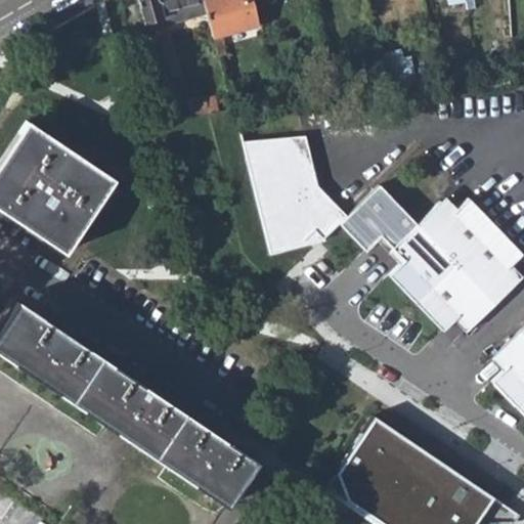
[(137,0),(143,18),(147,20),(162,16),(161,9),(199,0),(137,0)]
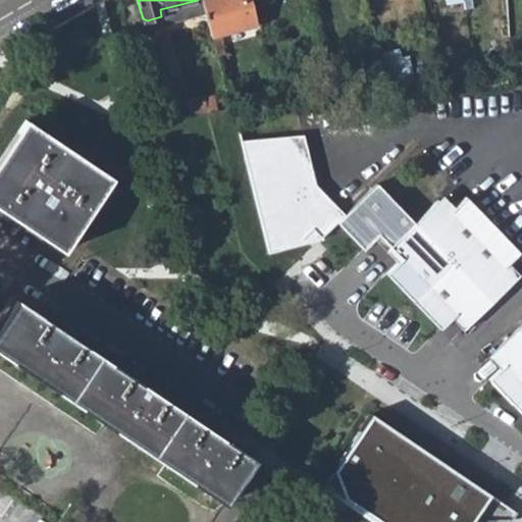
[(201,0),(211,37),(254,24),(247,0),(201,0)]
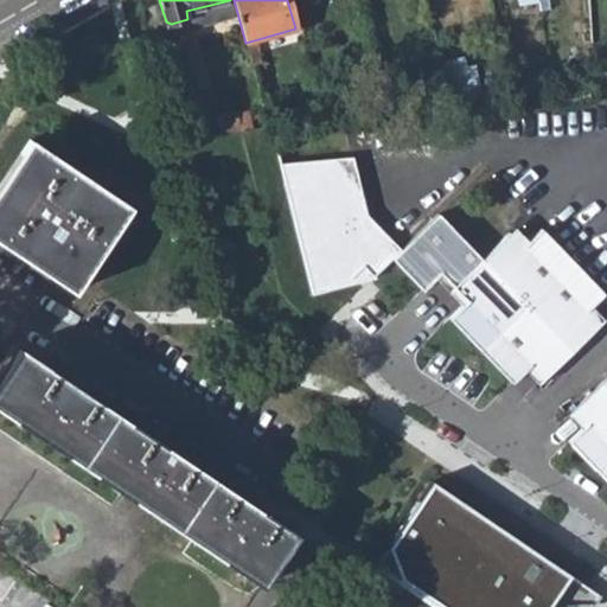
[(247,112),(216,116),(219,132),(251,129),(248,117),(247,112)]
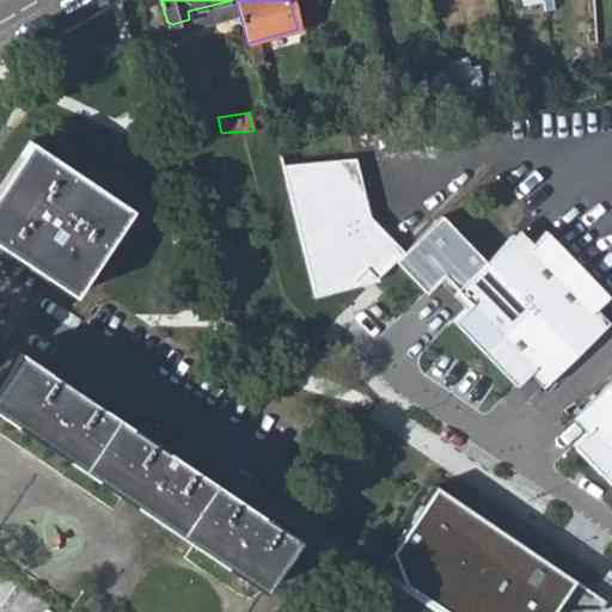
[(268,116),(250,118),(254,130),(270,129),(268,116)]
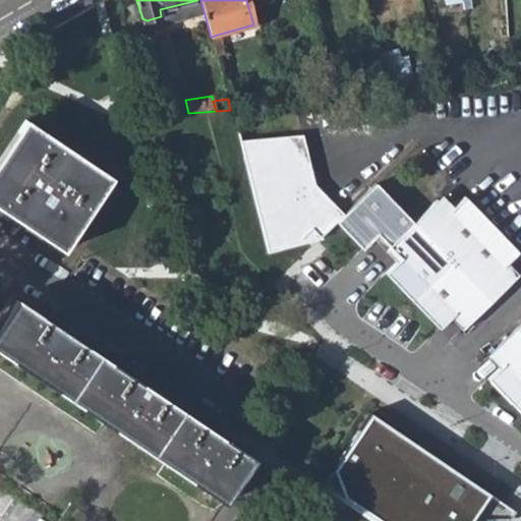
[(120,185),(34,125),(0,177),(0,209),(71,257),(81,243),(120,185)]
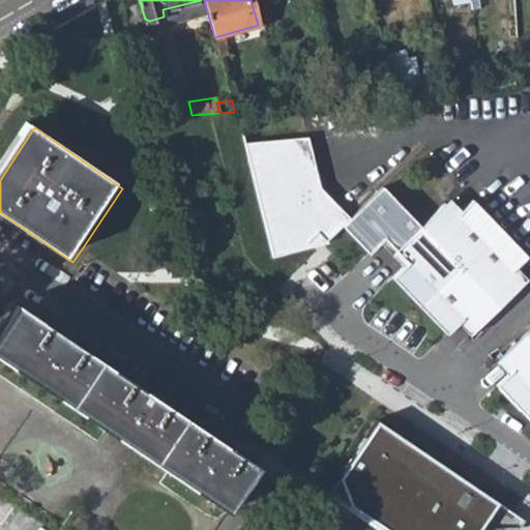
[(305,138),(241,144),(255,197),(291,187),(304,202),(318,188),(305,138)]
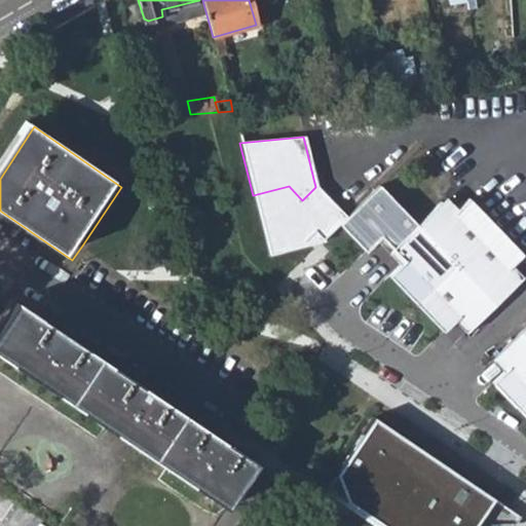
[(345,217),(338,224),(365,252),(376,240),(381,236),(391,248),(416,224),(378,185),(345,217)]
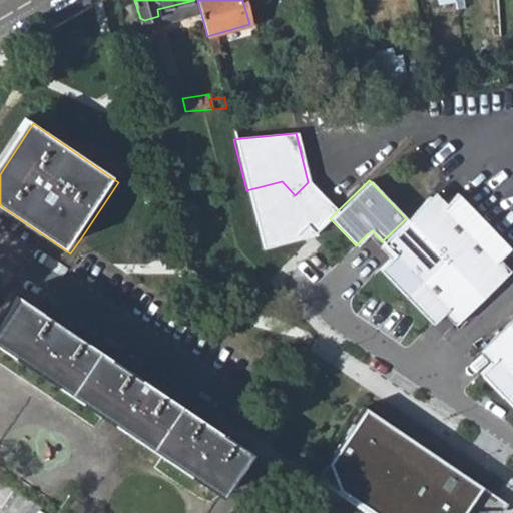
[(282,181),(246,190),(263,249),(295,241),(293,233),(306,224),(315,233),(330,218),(337,211),(308,182),(295,195),(282,181)]
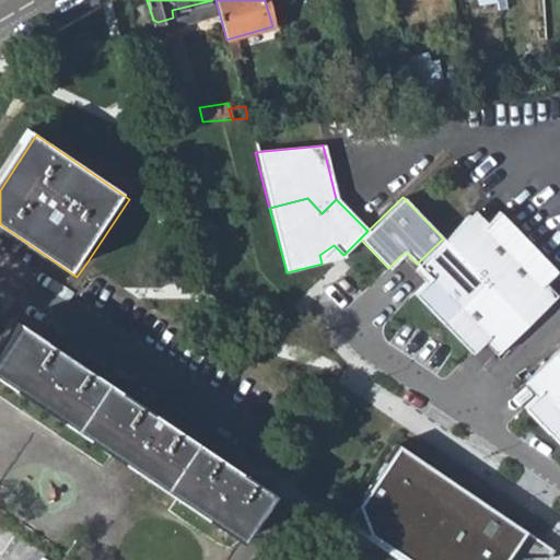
[(467,218),(444,240),(485,282),(527,241),(498,209),(483,222),(478,228),(467,218)]
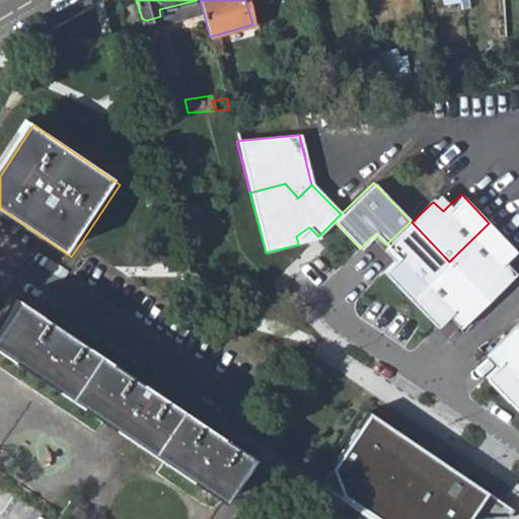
[(439,197),(433,202),(443,211),(448,206),(439,197)]
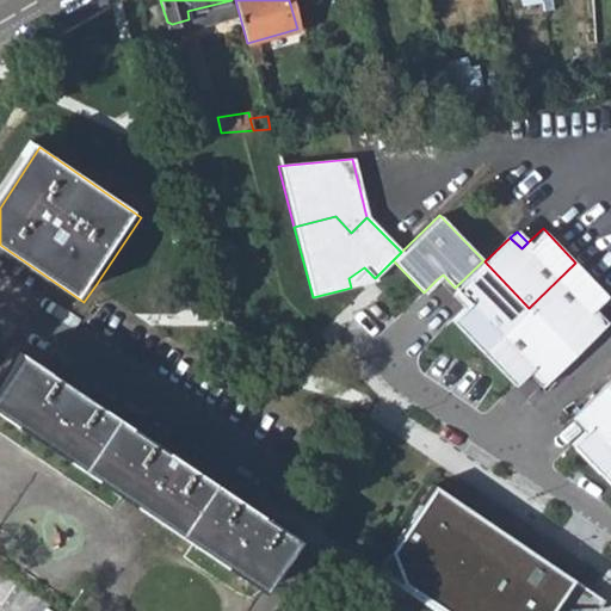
[(462,306),(449,318),(482,352),(529,308),(485,261),(483,260),(455,288),(467,301),(464,303),(462,306)]
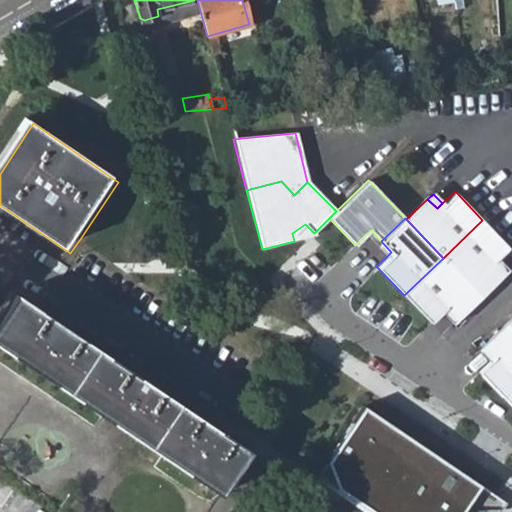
[(482,220),(443,258),(481,297),(502,276),(492,266),(497,261),(510,248),(482,220)]
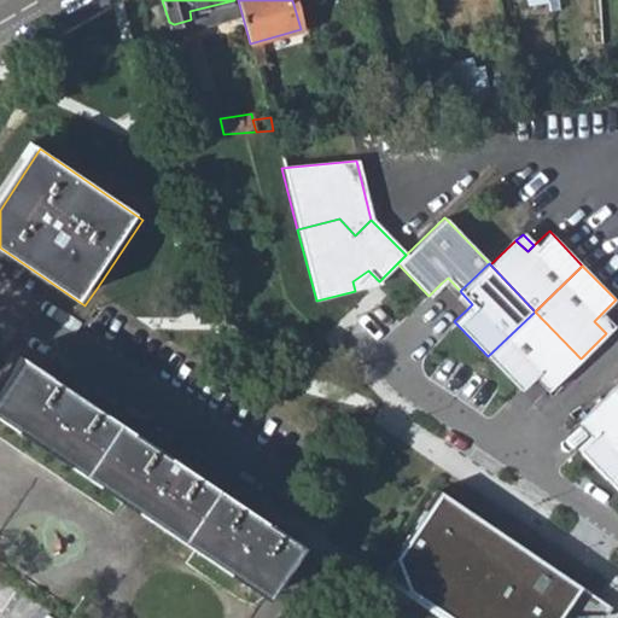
[(368,270),(353,281),(355,291),(373,286),(379,281),(368,270)]
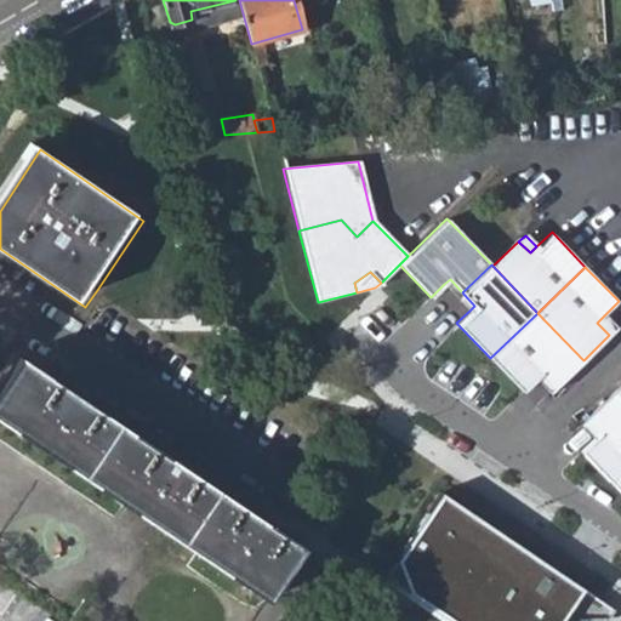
[(450,279),(444,284),(456,297),(462,292),(450,279)]
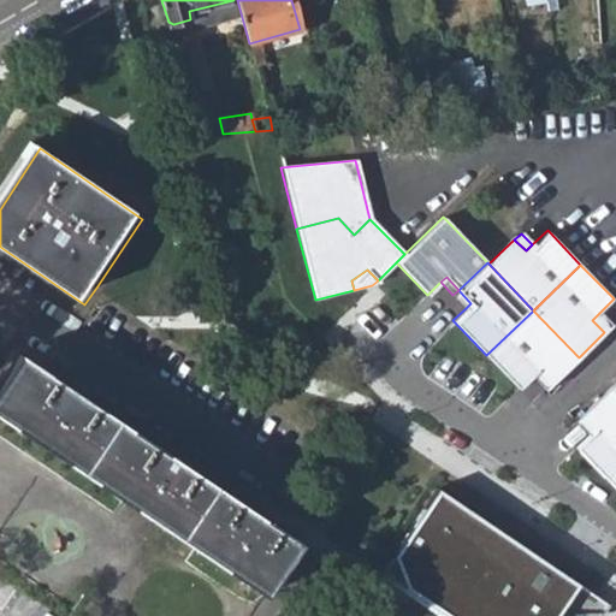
[(458,290),(452,295),(466,308),(468,306),(471,303),(458,290)]
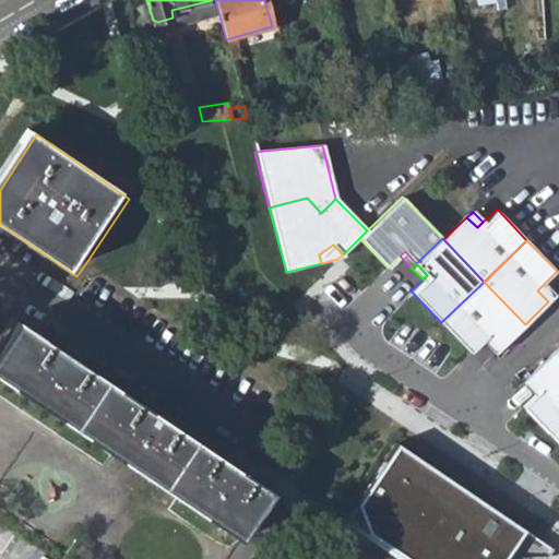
[(484,282),(441,322),(471,354),(485,340),(490,334),(502,346),(525,324),(484,282)]
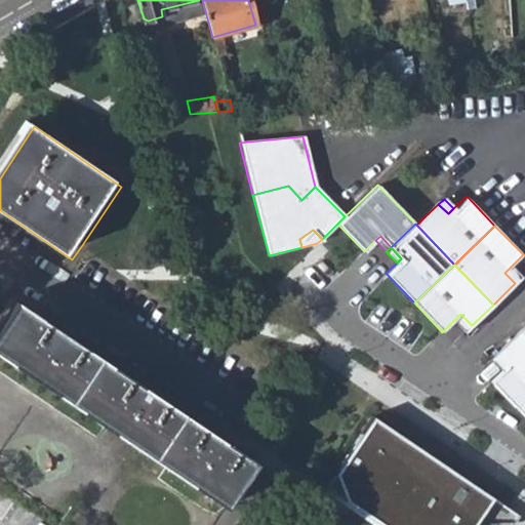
[(510,268),(505,273),(515,283),(520,278),(510,268)]
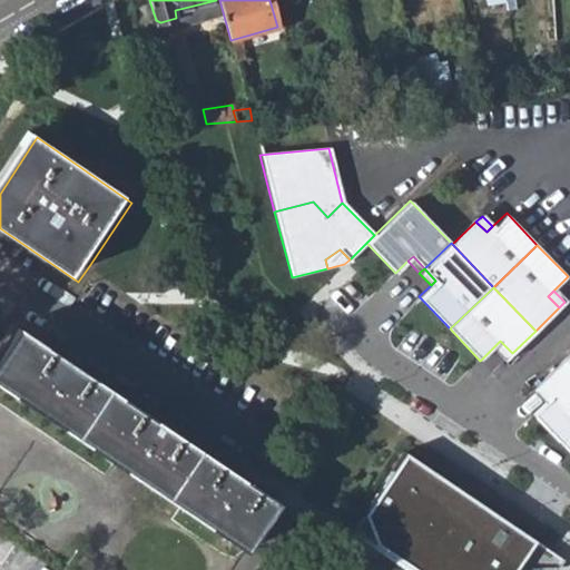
[(0,371),(0,384),(252,553),(285,507),(26,335),(0,371)]
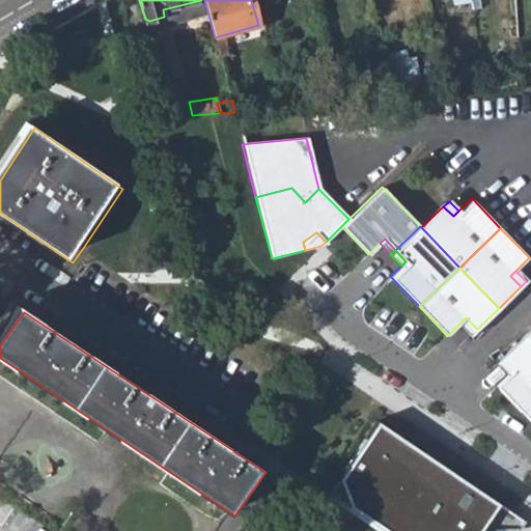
[(466,317),(460,323),(471,334),(477,329),(466,317)]
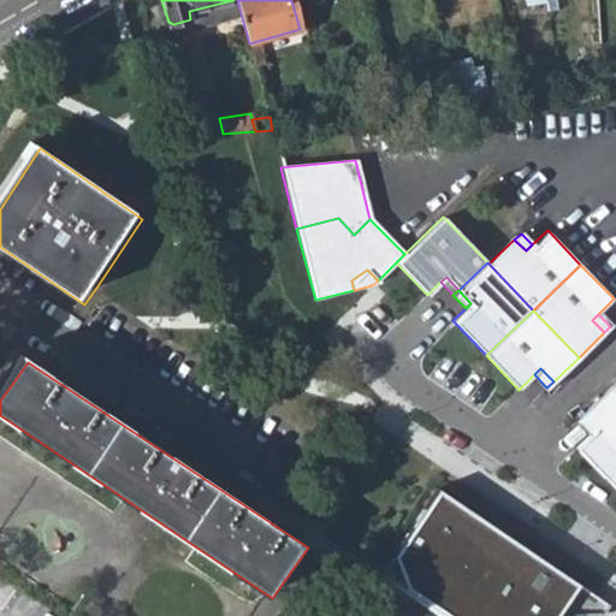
[(615,383),(584,415),(598,430),(592,437),(582,446),(612,478),(615,481),(615,383)]
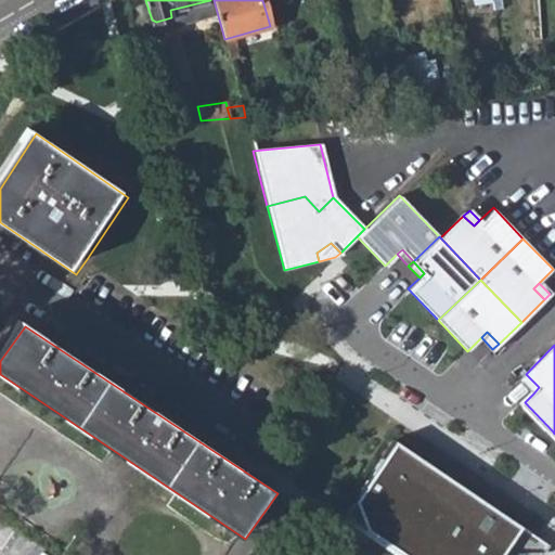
[(526,374),(519,379),(533,394),(539,387),(526,374)]
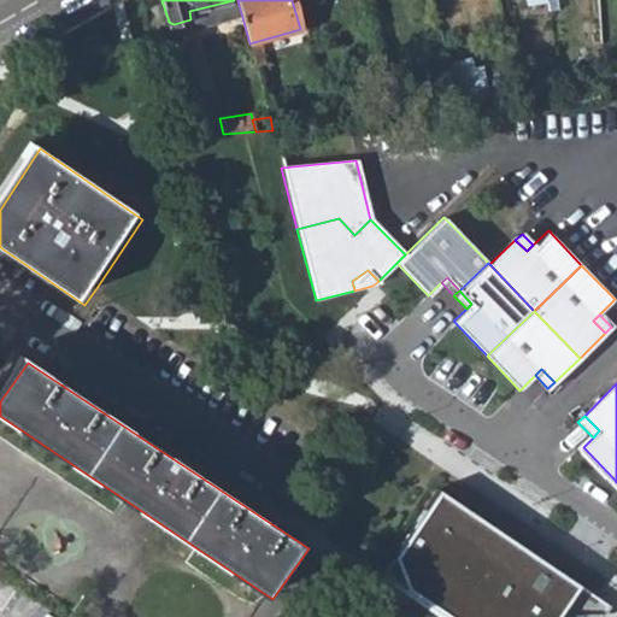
[(445,493),(395,568),(413,601),(436,616),(603,616),(610,606),(445,493)]
